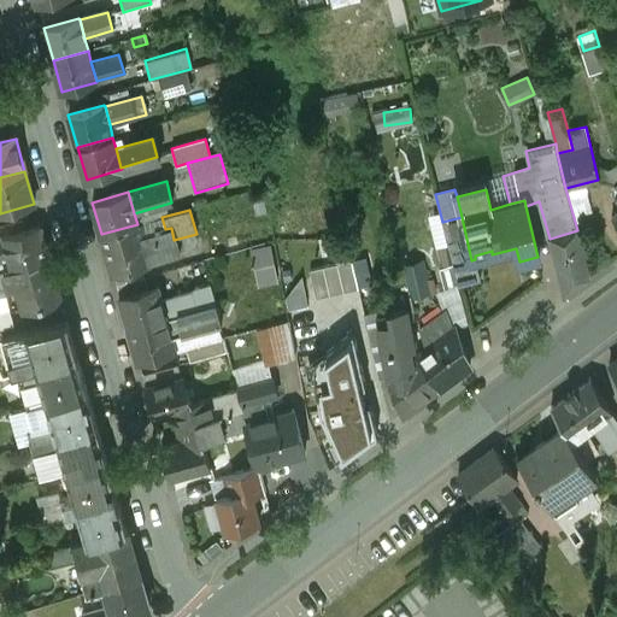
[(462,217),(442,222),(458,286),(480,280),(475,259),(471,260),(462,217)]
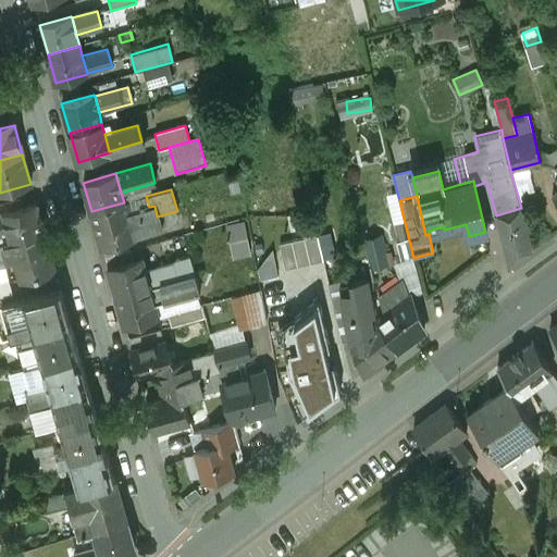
[(124,202),(91,211),(102,249),(135,239),(134,238),(127,212),(125,202),(124,202)]
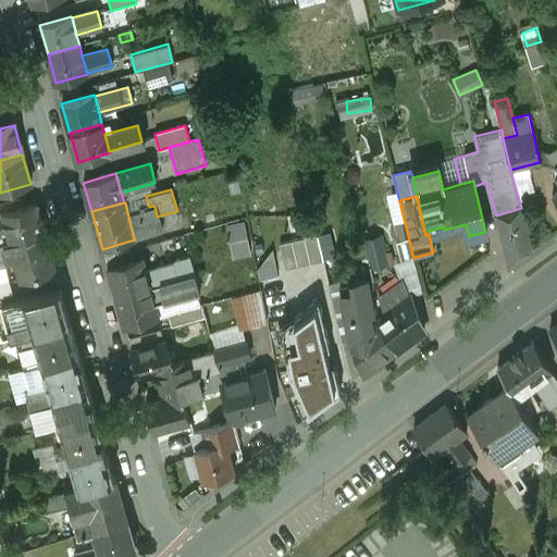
[(36,203),(3,213),(3,214),(8,231),(12,243),(45,233),(36,203)]
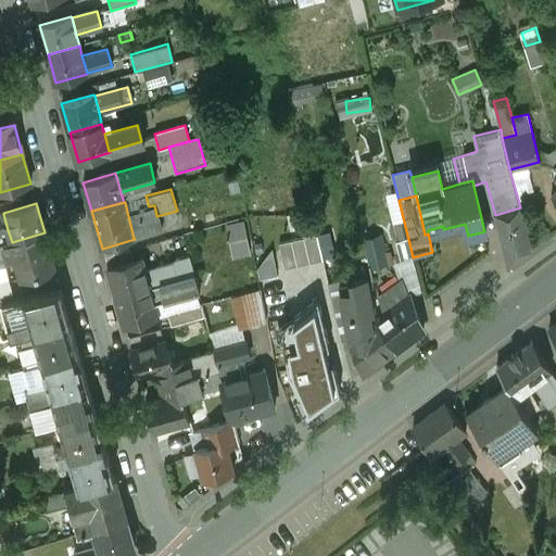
[(149,206),(127,212),(134,238),(161,231),(156,216),(154,205),(149,206)]
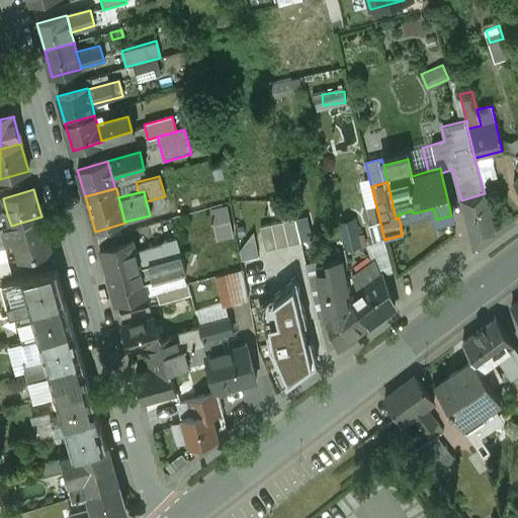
[(485,193),(461,200),(473,249),(494,234),(485,193)]
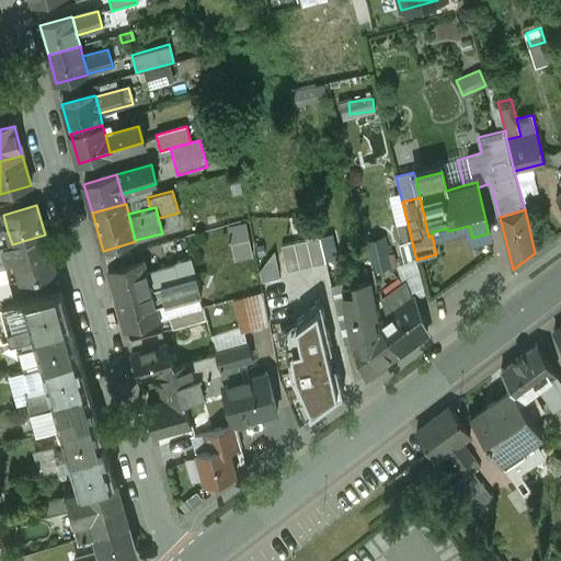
[(243,227),(232,229),(236,243),(247,241),(243,227)]
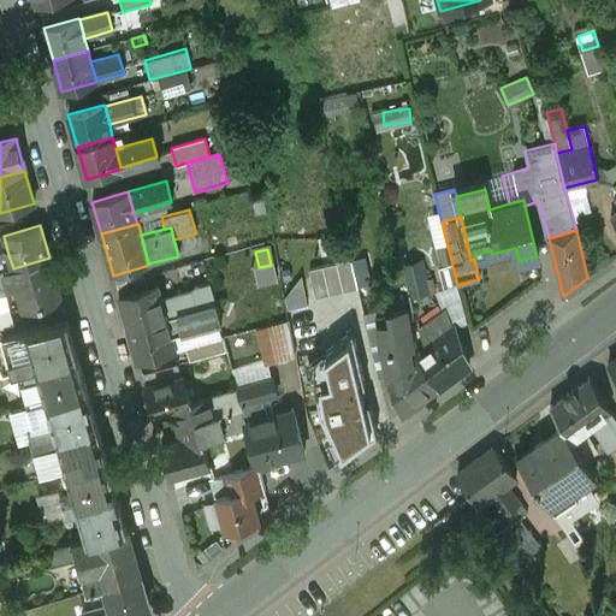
[(366,256),(351,260),(357,284),(372,280),(366,256)]
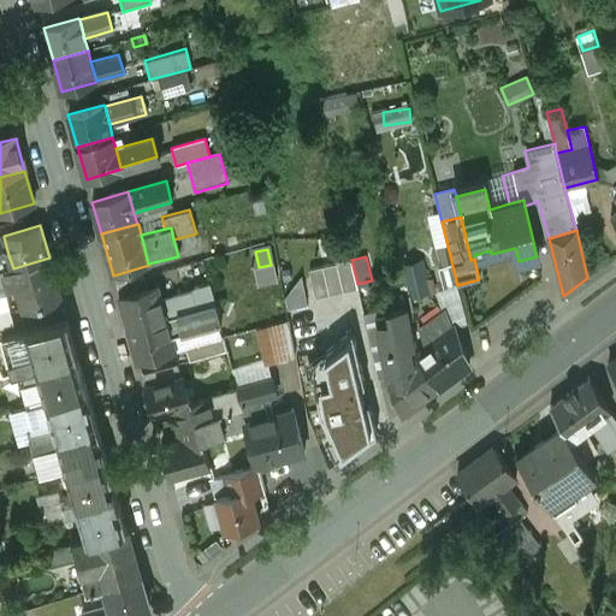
[(49,258),(13,268),(17,284),(24,309),(61,300),(49,258)]
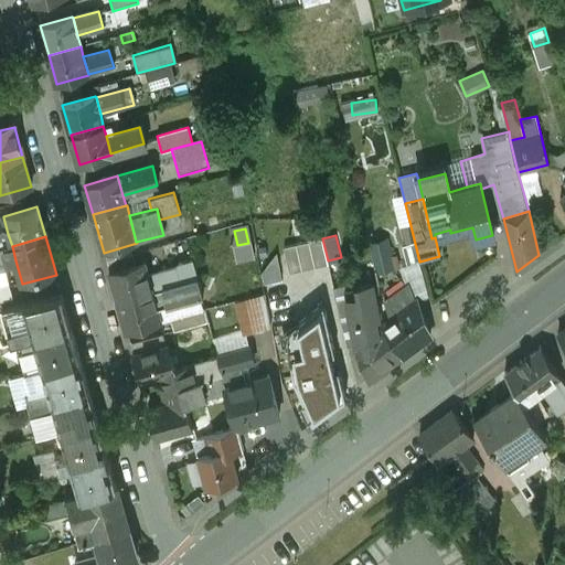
[(316,267),(329,264),(328,260),(322,238),(310,241),(316,267)]
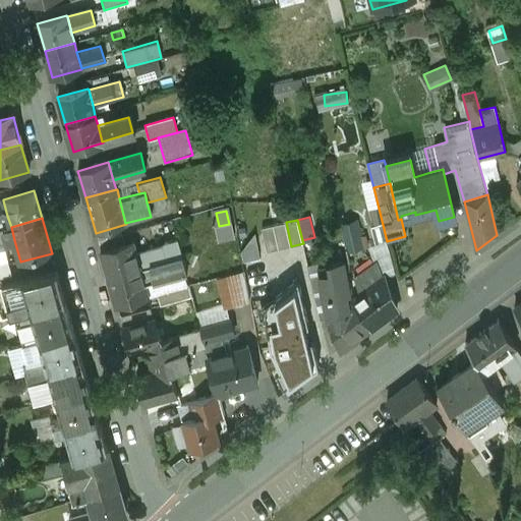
[(291,246),(286,222),(274,225),(280,248),(291,246)]
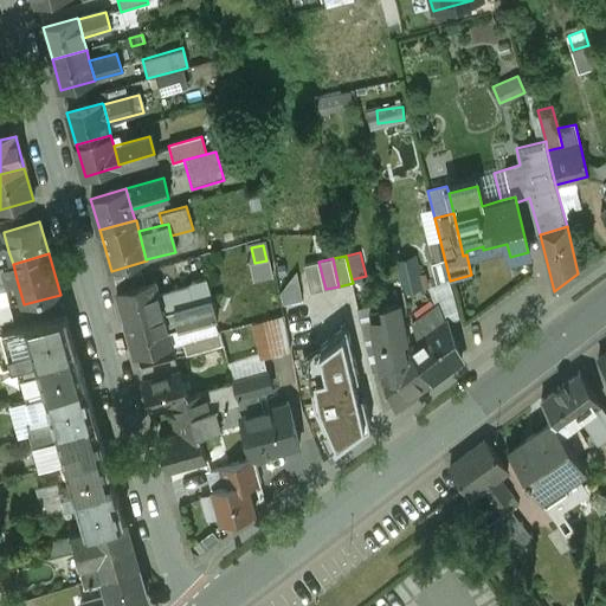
[(311,292),(326,289),(318,262),(304,265),(311,292)]
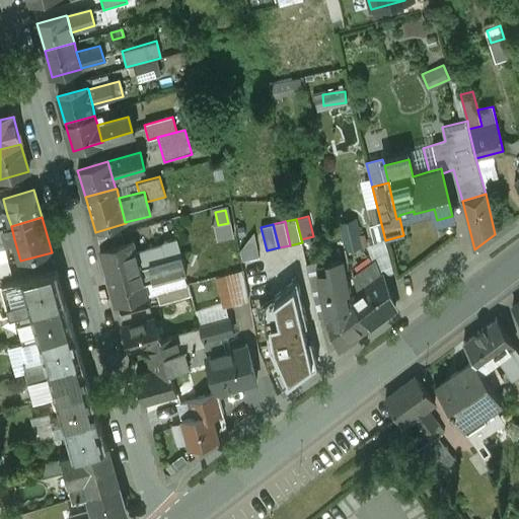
[(11,226),(0,229),(0,247),(6,245),(5,242),(14,239),(11,226)]
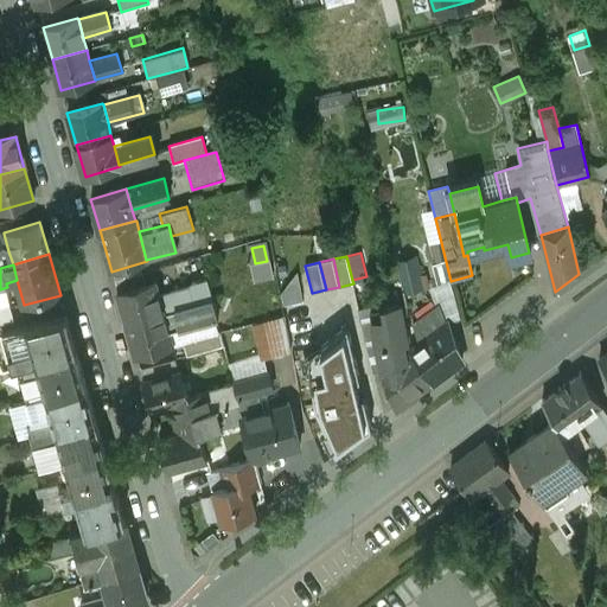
[(417,267),(400,272),(404,293),(422,288),(417,267)]
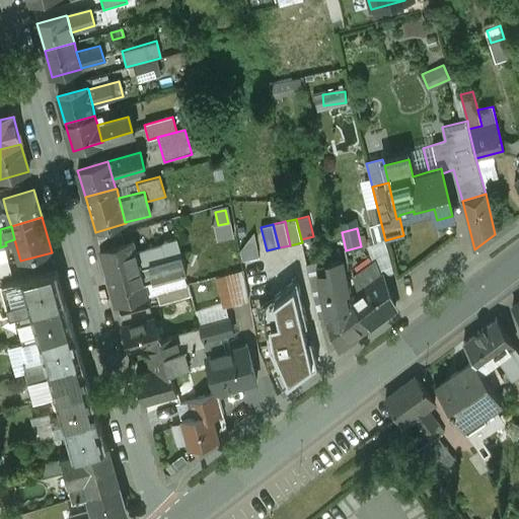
[(122,233),(98,240),(101,250),(124,243),(122,233)]
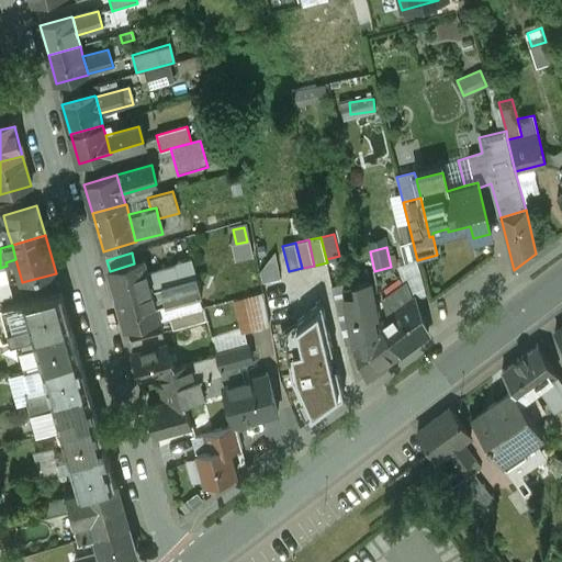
[(339,256),(326,259),(327,262),(332,287),(346,283),(339,256)]
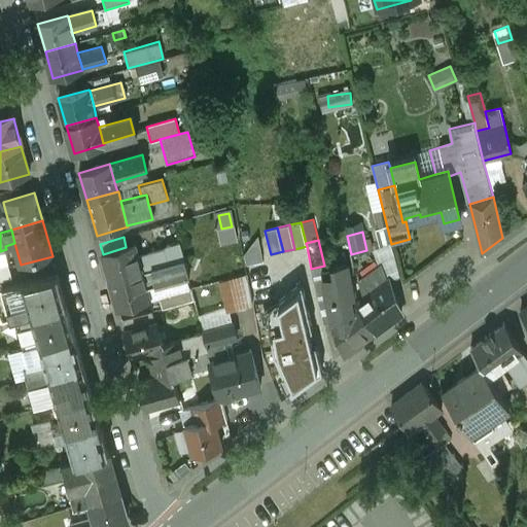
[(180,243),(167,246),(162,250),(147,254),(147,255),(137,257),(142,273),(169,266),(184,260),(185,260),(180,243)]
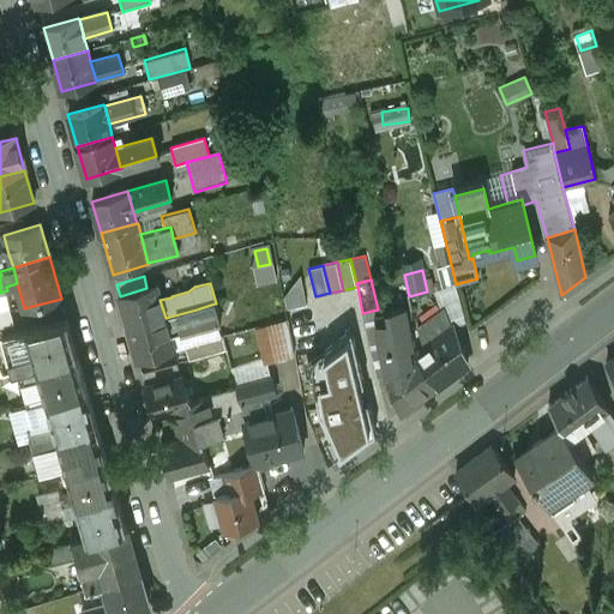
[(146,288),(120,296),(128,327),(166,318),(160,300),(156,286),(146,288)]
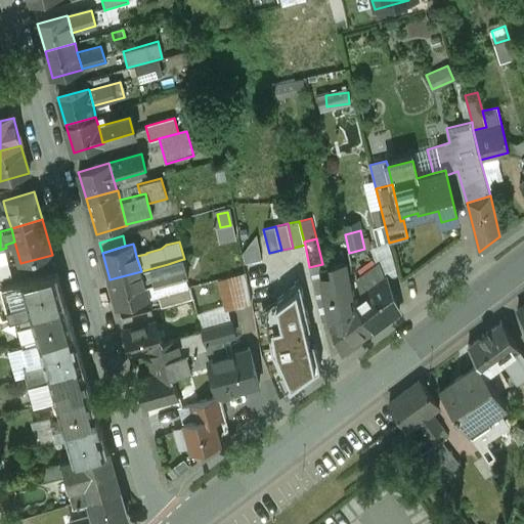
[(183,259),(168,264),(171,277),(187,272),(183,259)]
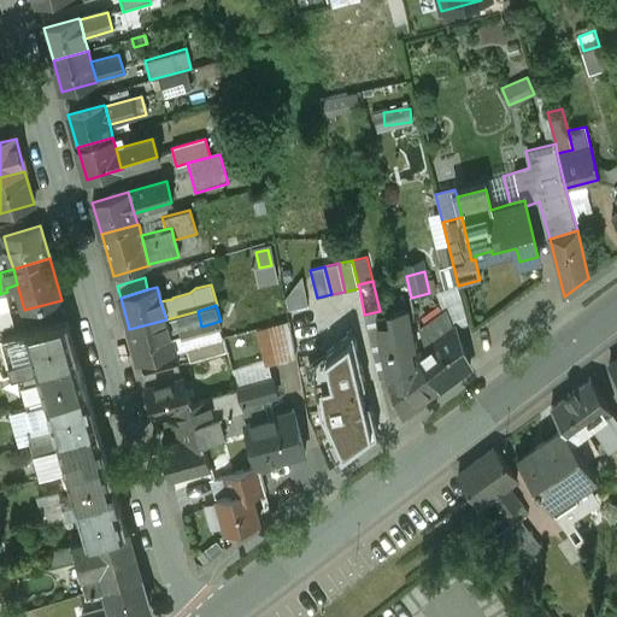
[(364,315),(372,353),(366,357),(369,363),(377,382),(388,376),(378,335),(410,328),(413,328),(415,312),(412,305),(380,313),(380,311),(364,315)]
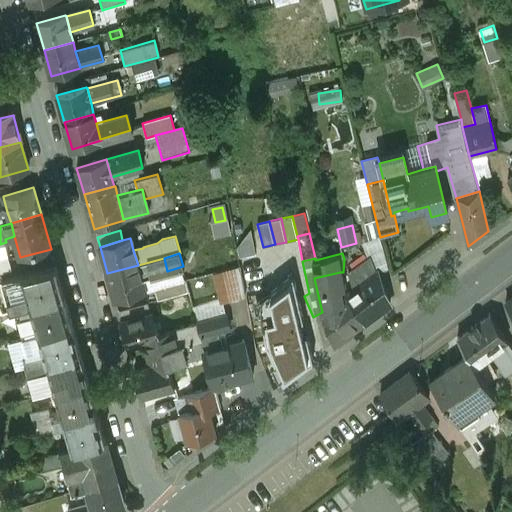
[(371,256),(347,273),(352,290),(376,272),(371,256)]
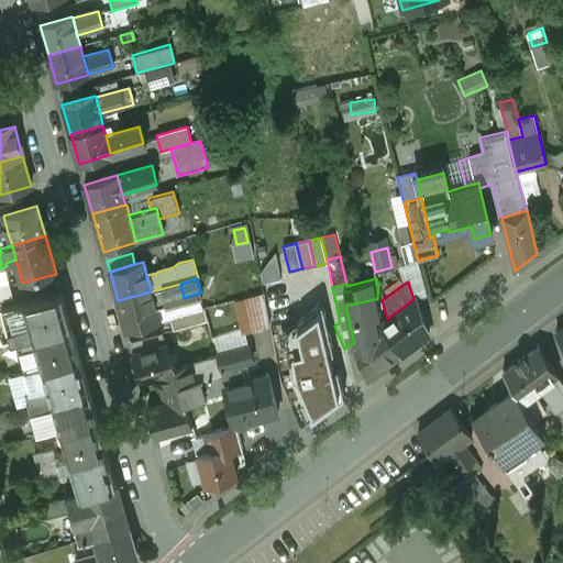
[(10,284),(0,285),(0,299),(13,296),(10,284)]
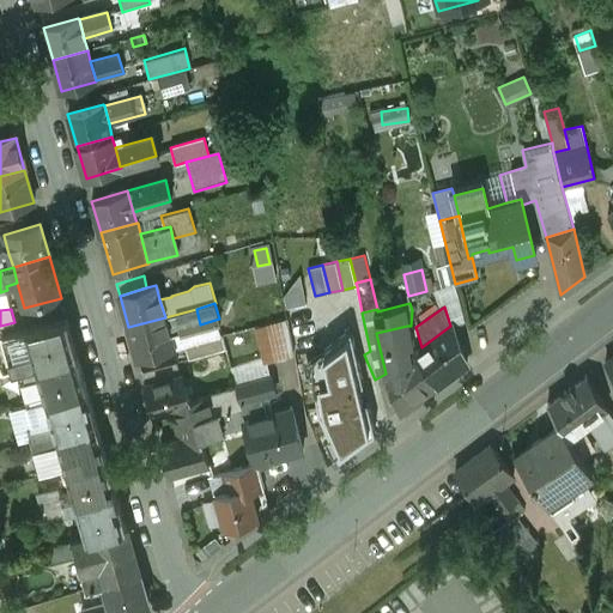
[(196,309),(165,317),(169,329),(178,327),(180,331),(200,325),(196,309)]
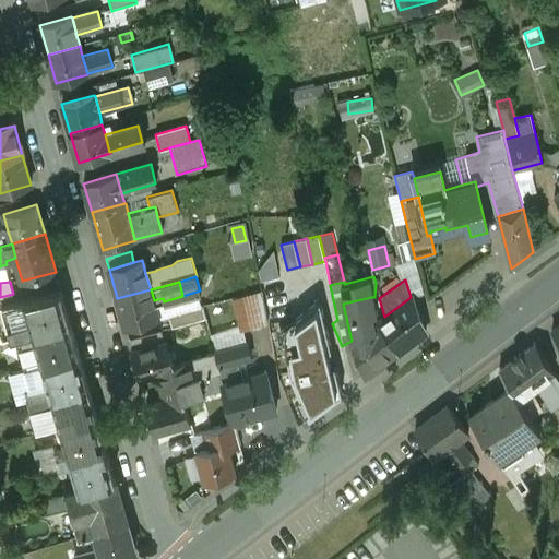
[(61,289),(2,306),(11,339),(19,337),(35,333),(70,323),(71,323),(68,311),(67,311),(61,289)]
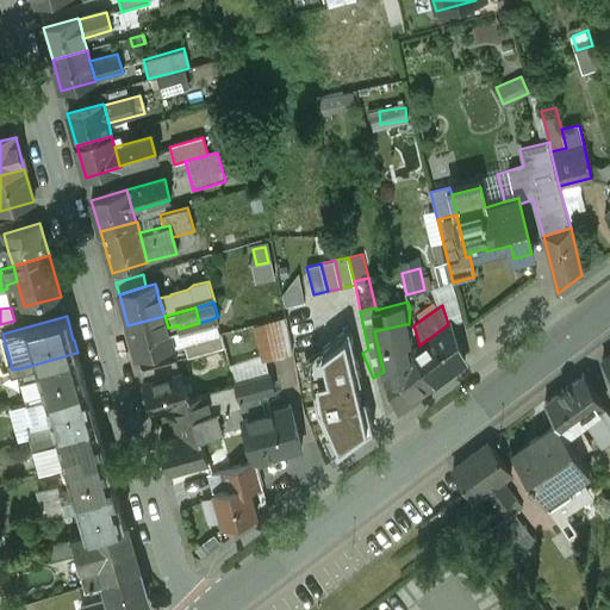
[(165,316),(128,325),(137,359),(173,348),(168,328),(165,316)]
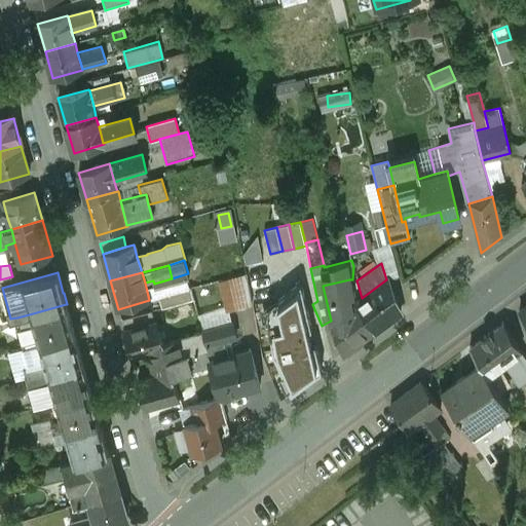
[(349,279),(323,286),(331,321),(348,308),(347,297),(352,296),(349,279)]
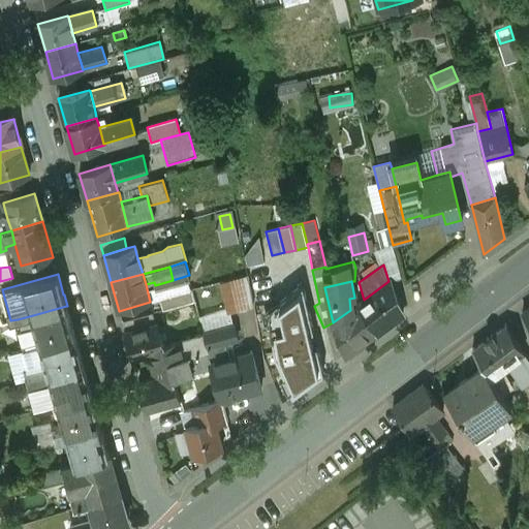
[(364,300),(355,306),(376,334),(401,315),(389,281),(364,300)]
